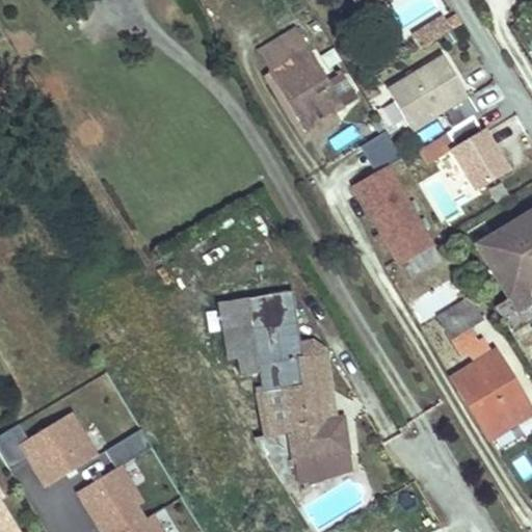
[(344,0),(353,14),(374,0),(344,0)]
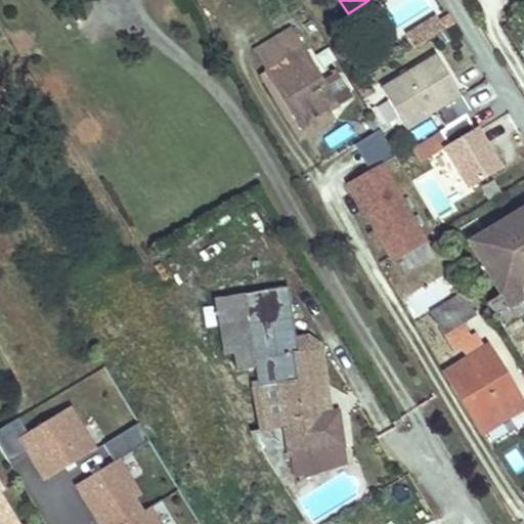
[(435,37),(445,31),(437,17),(427,25),(435,37)]
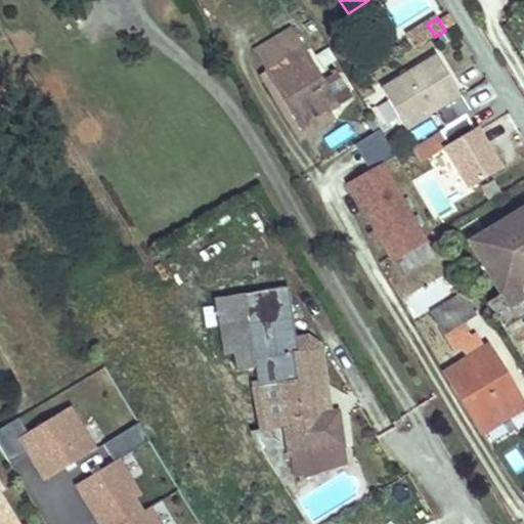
[(415,49),(435,37),(427,25),(407,37),(415,49)]
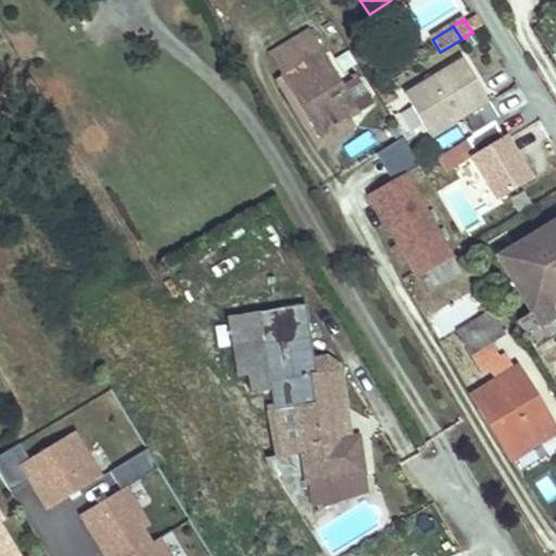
[(283,73),(281,75),(317,136),(349,116),(358,111),(310,29),(272,52),(283,73)]
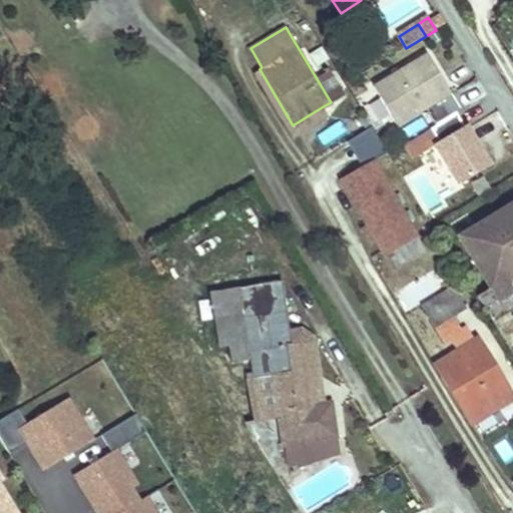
[(461,111),(428,55),(374,87),(397,126),(425,109),(436,126),(457,113),(461,111)]
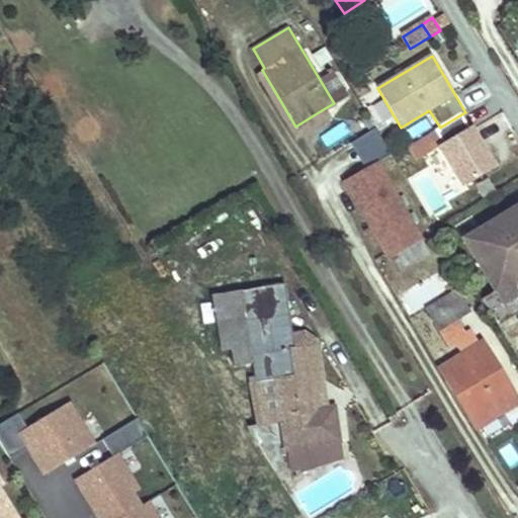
[(443,144),(439,146),(439,147),(463,186),(496,167),(471,126),(468,127),(461,114),(440,127),(435,131),(443,144)]
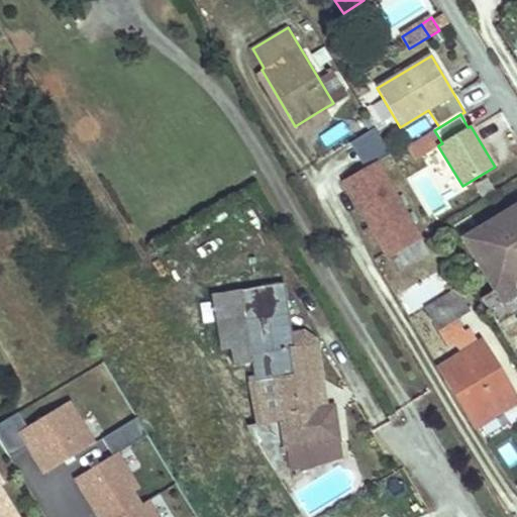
[(390,152),(375,127),(349,142),(365,168),(377,161),(390,152)]
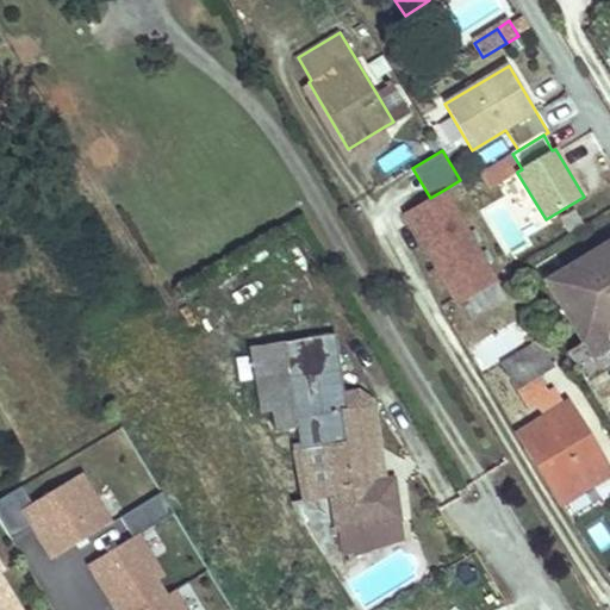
[(522,169),(512,154),(483,172),(492,188),(517,173),(517,172),(522,169)]
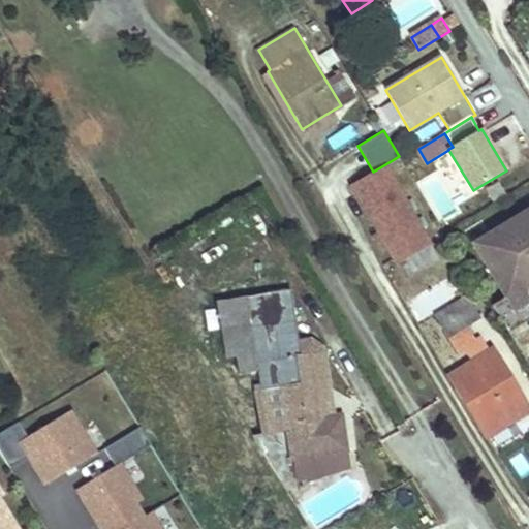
[(385,164),(351,185),(399,263),(433,243),(385,164)]
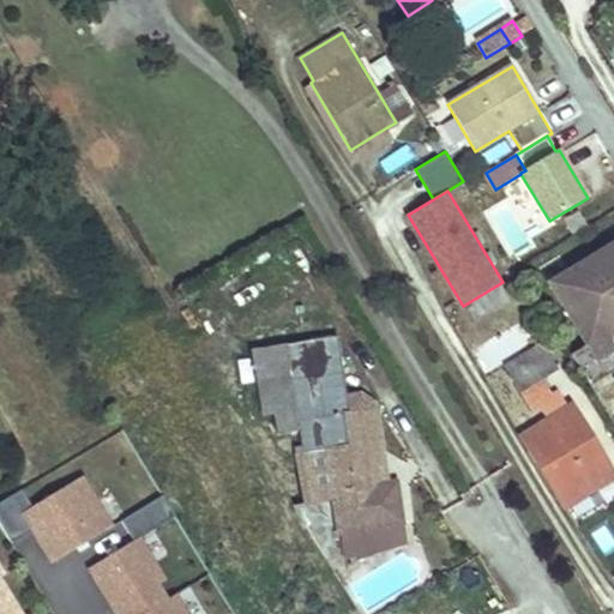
[(613,327),(613,241),(549,282),(587,344),(571,353),(591,385),(613,371),(613,349),(605,333),(613,327)]
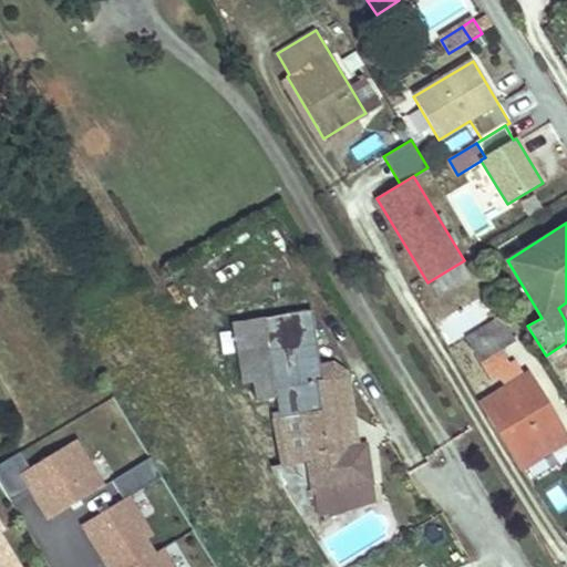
[(413,258),(408,248),(402,251),(409,260),(413,258)]
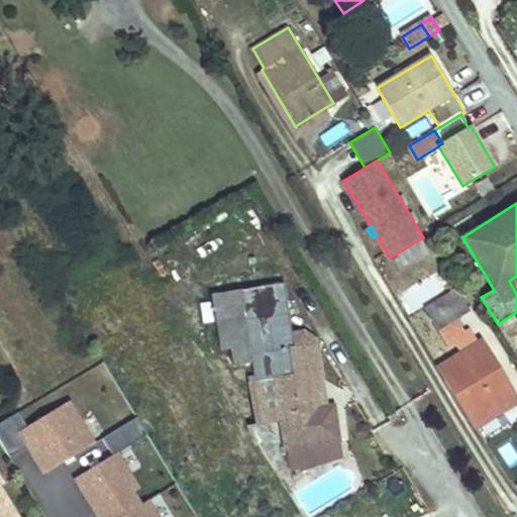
[(292,344),(290,331),(283,283),(212,294),(219,346),(229,344),(231,364),(253,360),(256,381),(275,378),(281,420),(285,447),(287,446),(339,439),(334,403),(326,404),(315,406),(306,342),(292,344)]
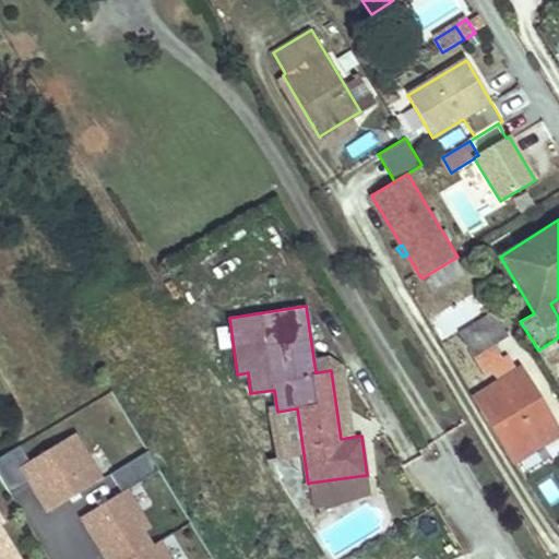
[(494,312),(466,329),(480,352),(492,344),(508,335),(494,312)]
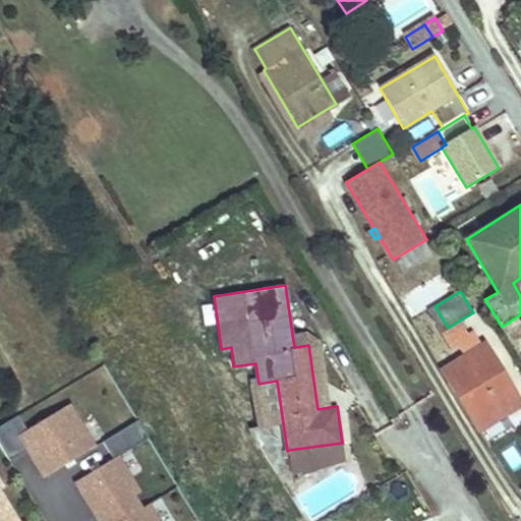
[(448,328),(435,306),(429,309),(443,331),(448,328)]
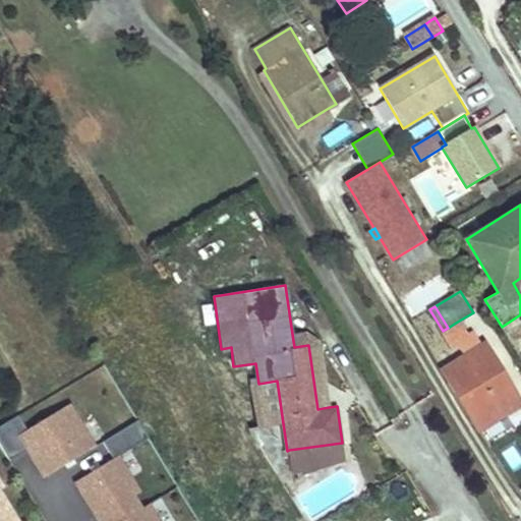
[(457,342),(468,335),(459,321),(448,328),(457,342)]
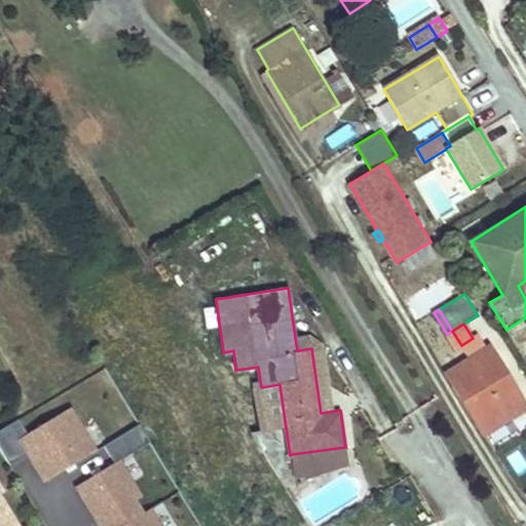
[(447,334),(455,348),(461,345),(452,331),(447,334)]
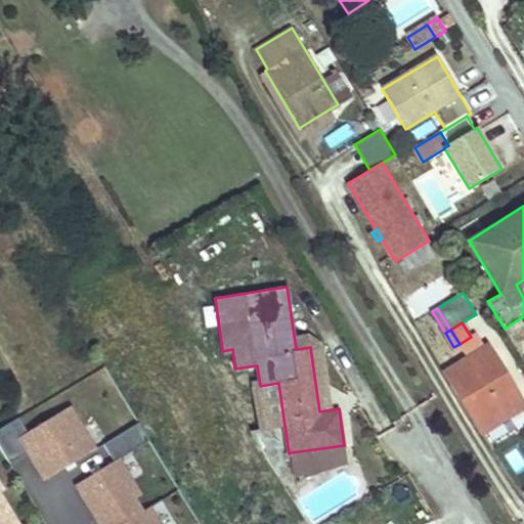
[(308,334),(294,336),(296,349),(310,347),(319,411),(331,409),(321,345),(308,334)]
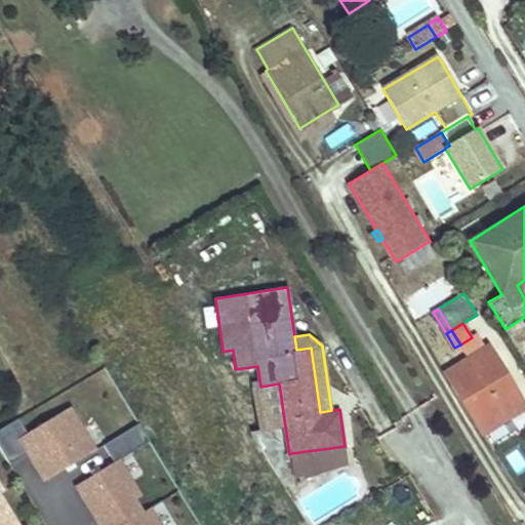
[(475,335),(472,337),(460,345),(462,349),(463,349),(470,358),(469,358),(502,412),(506,418),(524,406),(524,405),(488,346),(483,349),(475,335)]
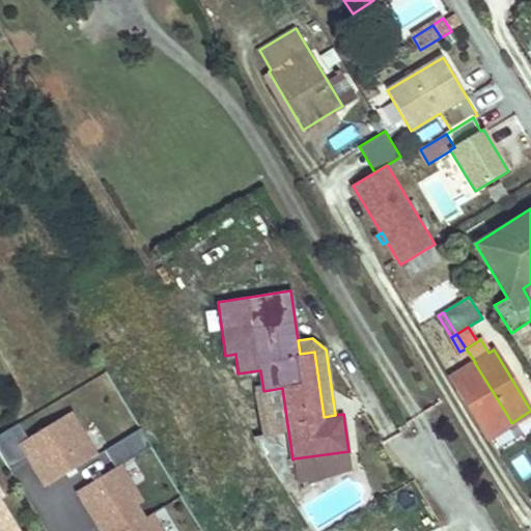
[(451,375),(485,430),(508,417),(474,362),(451,375)]
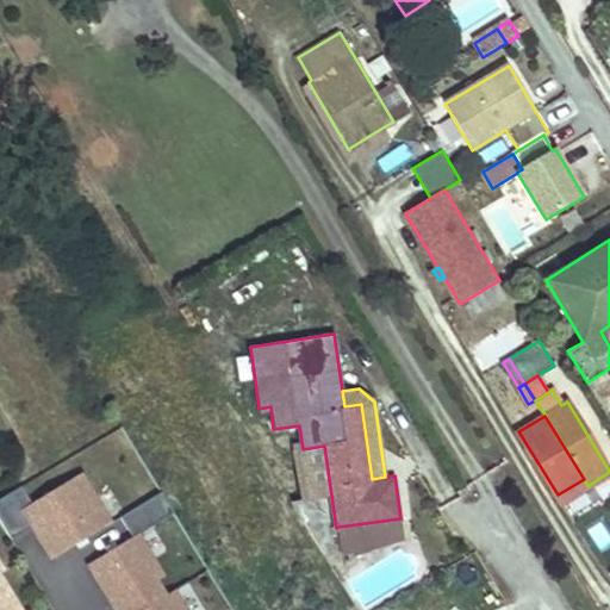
[(331,496),(324,446),(303,449),(298,449),(306,500),(331,496)]
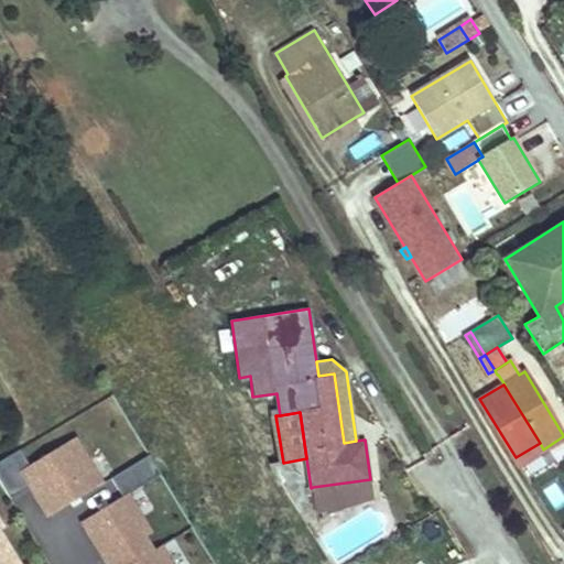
[(30,466),(20,451),(0,462),(0,481),(11,500),(31,488),(49,517),(102,484),(75,438),(30,466)]
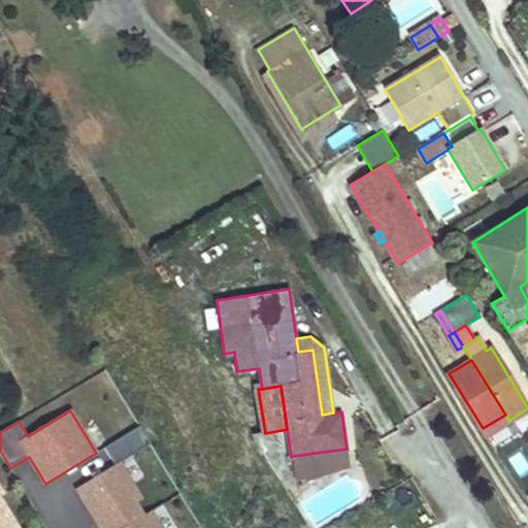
[(486,434),(508,421),(505,415),(483,428),(486,434)]
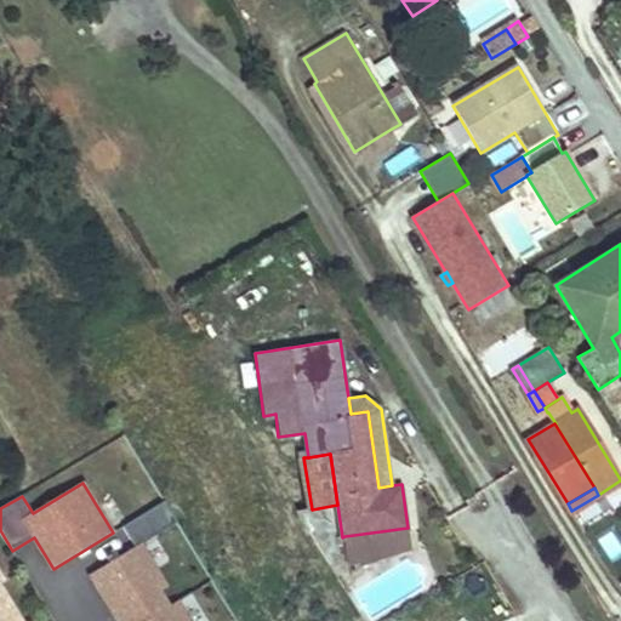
[(91,574),(119,620),(146,620),(169,608),(159,592),(166,588),(141,546),(178,523),(165,501),(123,527),(136,547),(91,574)]
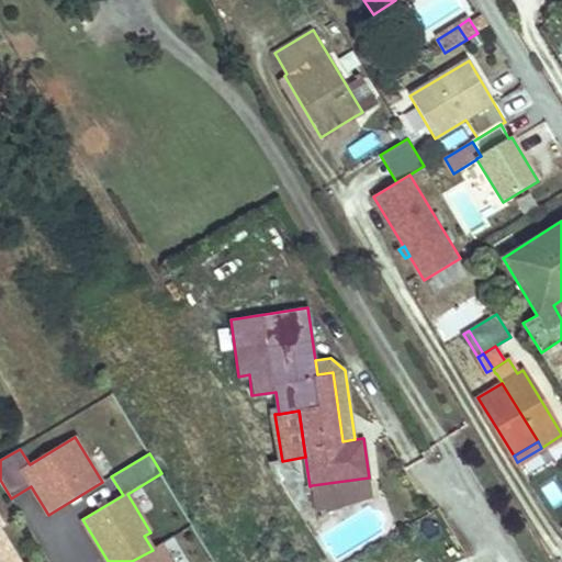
[(369,478),(312,485),(316,515),(371,496),(369,478)]
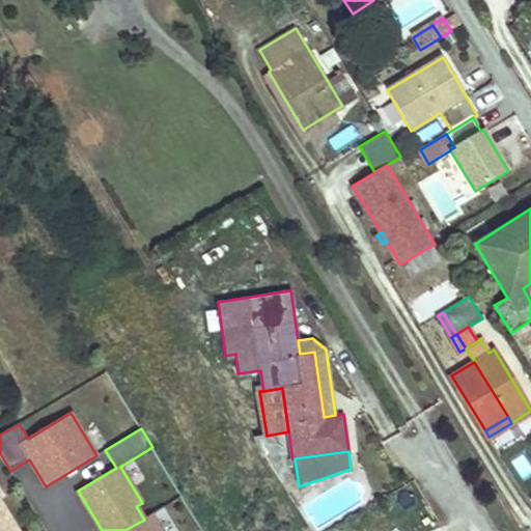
[(0,495),(2,495),(0,492),(0,530),(19,530),(0,501),(0,495)]
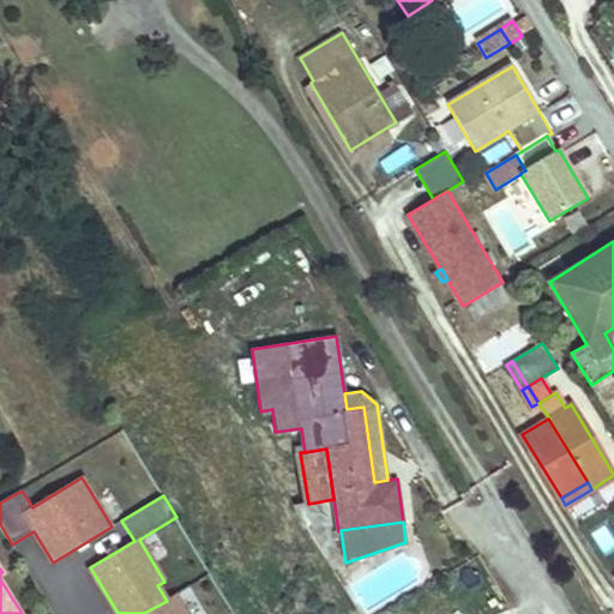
[(185,613),(175,596),(167,601),(144,613),(185,613)]
